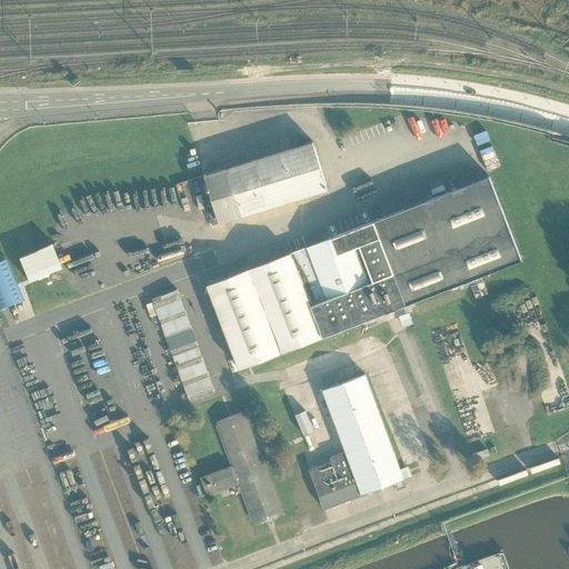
[(311,140),(203,176),(220,227),(330,190),(311,140)]
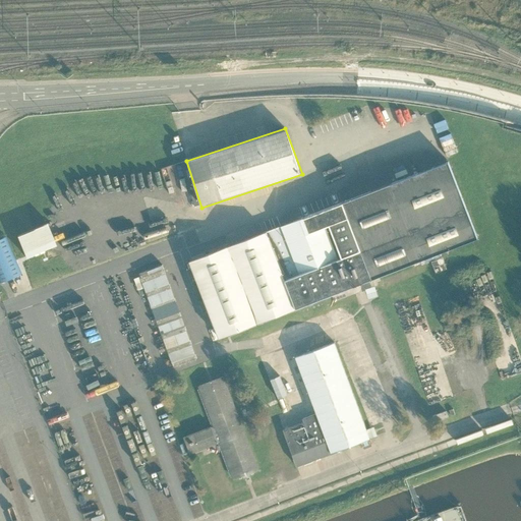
[(476,240),(446,163),(189,261),(221,339),(476,240)]
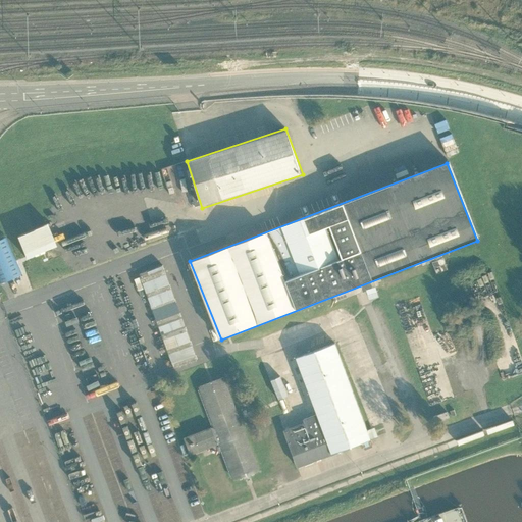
[(55,245),(46,224),(15,237),(23,257),(55,245)]
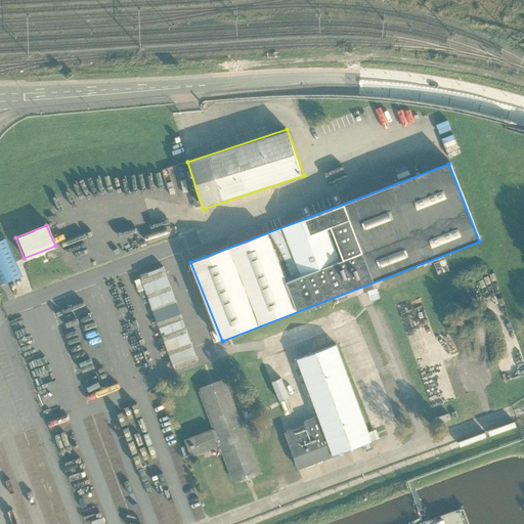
[(4,238),(0,239),(0,284),(19,275),(4,238)]
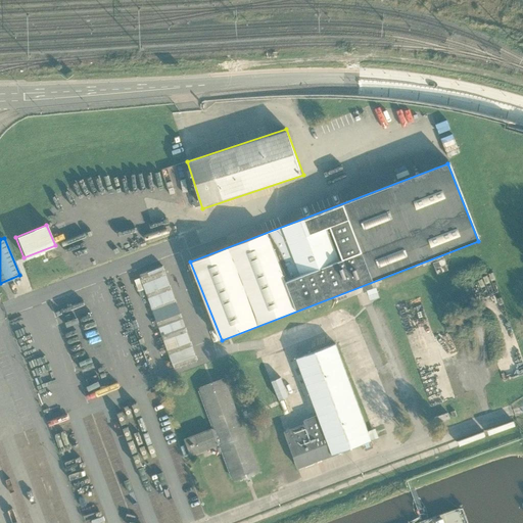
[(448,270),(444,258),(434,264),(439,274),(448,270)]
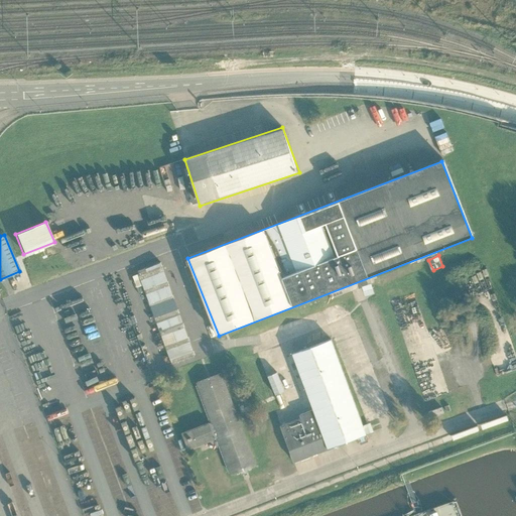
[(196,355),(161,264),(138,273),(172,363),(196,355)]
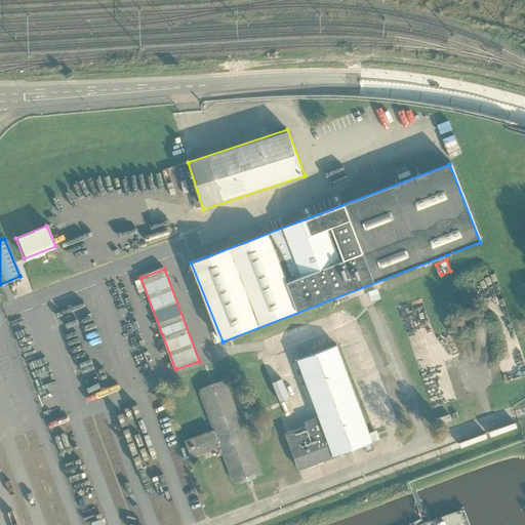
[(333,454),(372,440),(336,342),(297,357),(319,416),(333,454)]
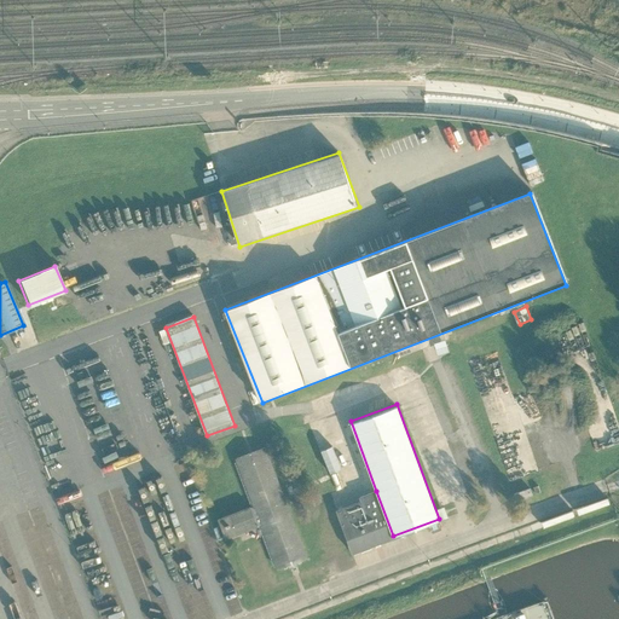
[(260,526),(277,572),(307,561),(265,450),(235,462),(252,507),(218,519),(226,539),(260,526)]
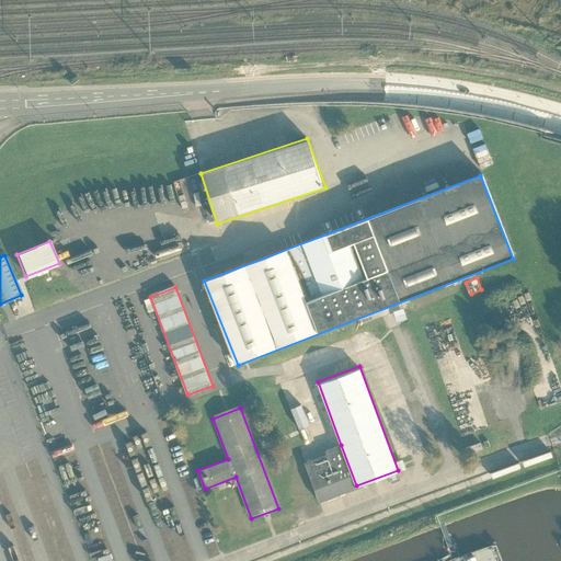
[(320,500),(356,485),(341,445),(305,458),(320,500)]
